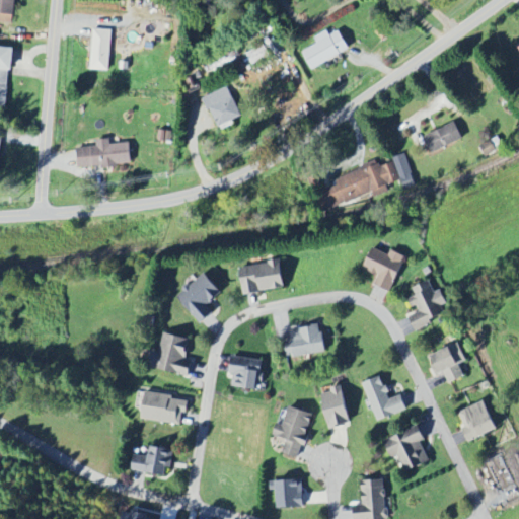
[(0,0),(0,21),(13,23),(15,0),(0,0)]
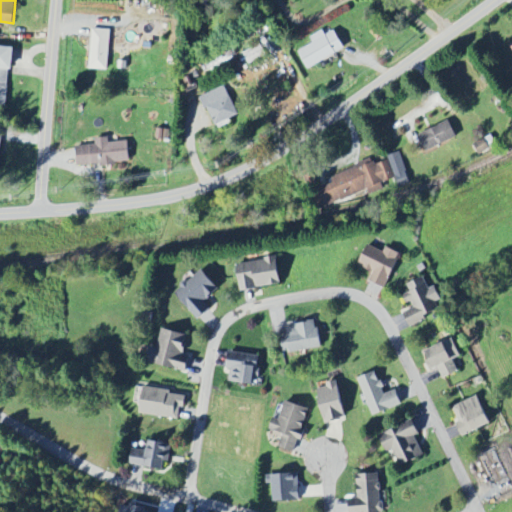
[(110,29),(91,29),(90,69),(109,69),(110,29)]
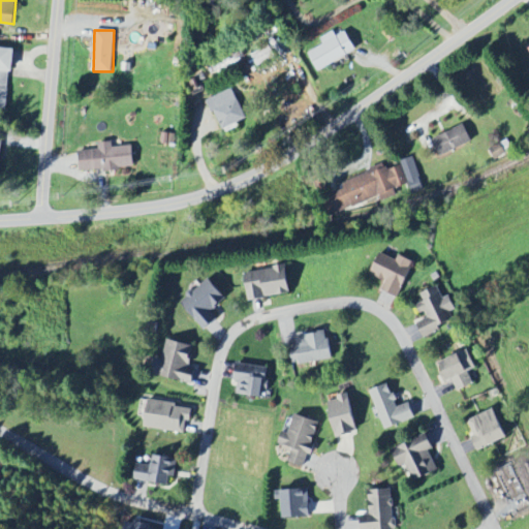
[(308,53),(318,70),(356,50),(346,31),(337,36),(334,31),(319,39),(322,45),(308,53)]
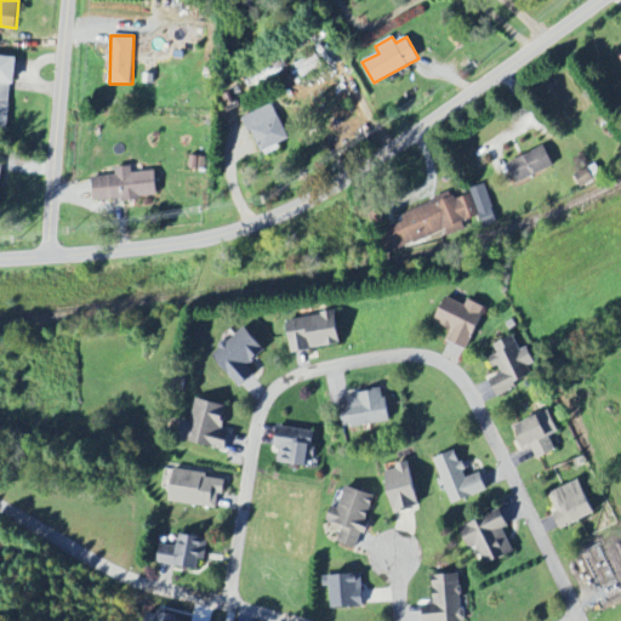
[(295,63),(302,78),(324,67),(317,53),(295,63)]
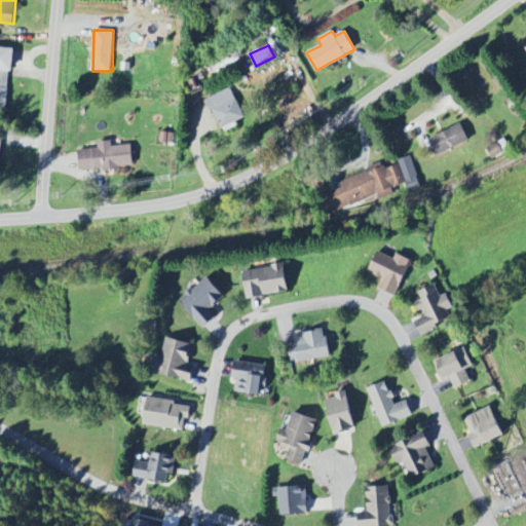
[(0,107),(7,108),(9,70),(13,71),(14,47),(0,46),(0,107)]
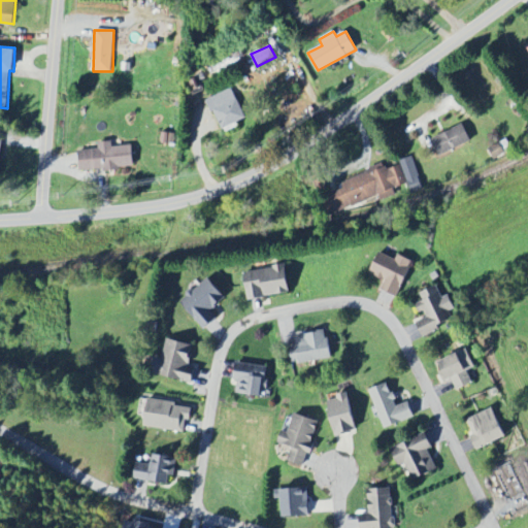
[(245,120),(234,89),(208,98),(220,130),(245,120)]
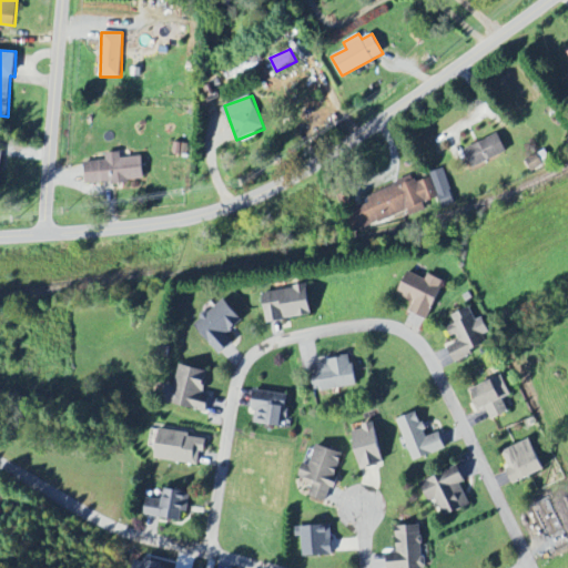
[(507,152),(498,133),(465,150),(474,168),(507,152)]
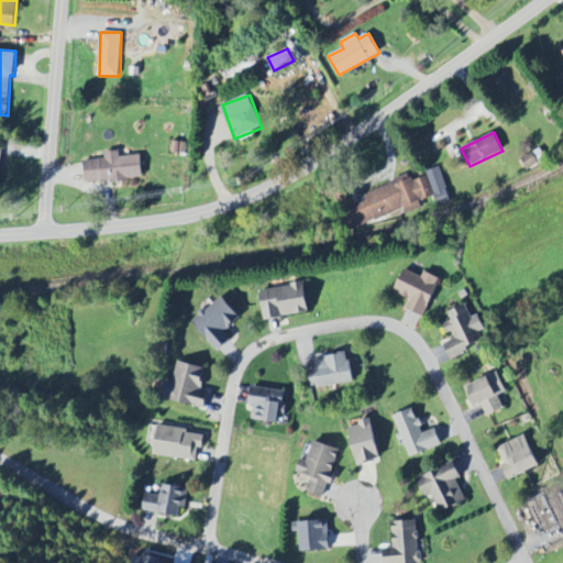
[(143,178),(141,155),(120,156),(119,151),(106,152),(106,159),(84,161),(86,183),(143,178)]
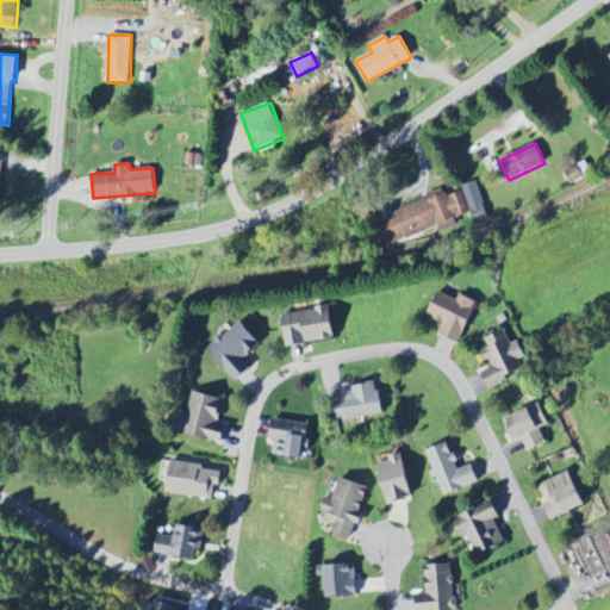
[(571,182),(584,178),(578,166),(566,170),(571,182)]
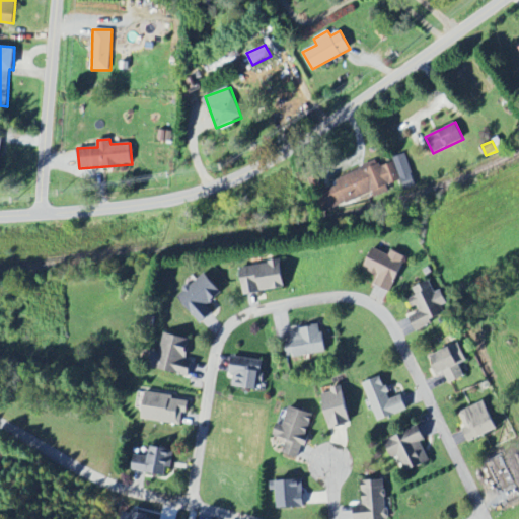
[(394,160),(404,190),(417,187),(405,156),(394,160)]
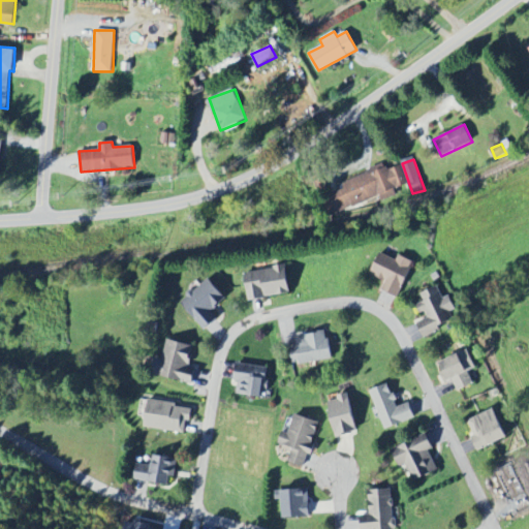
[(409,184),(399,160),(321,193),(332,217),(380,196),(382,201),(397,195),(395,190),(409,184)]
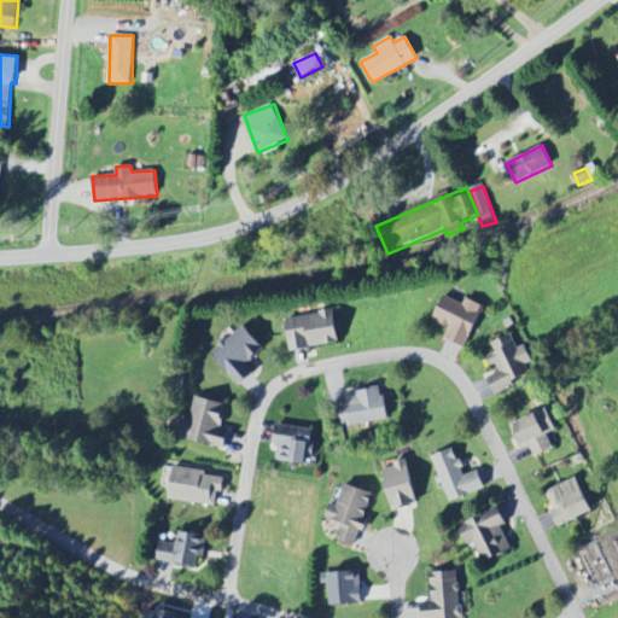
[(443,338),(466,348),(484,305),(466,298),(464,303),(444,295),(433,320),(448,326),(443,338)]
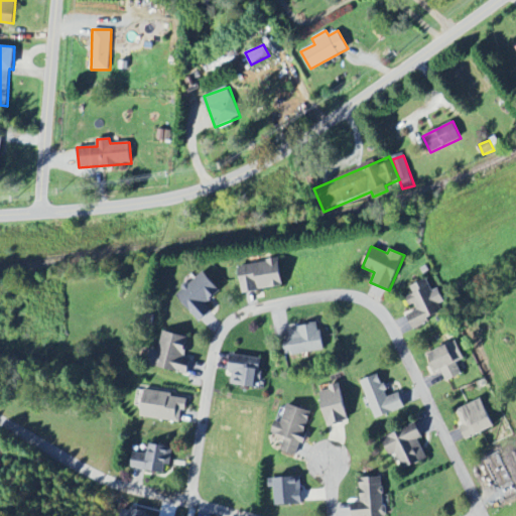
[(279,259),(239,266),(243,293),(284,286),(279,259)]
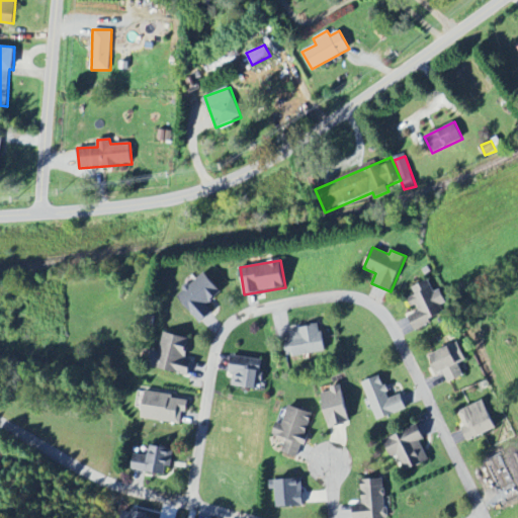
[(199,324),(216,312),(208,303),(222,293),(206,273),(177,294),(199,324)]
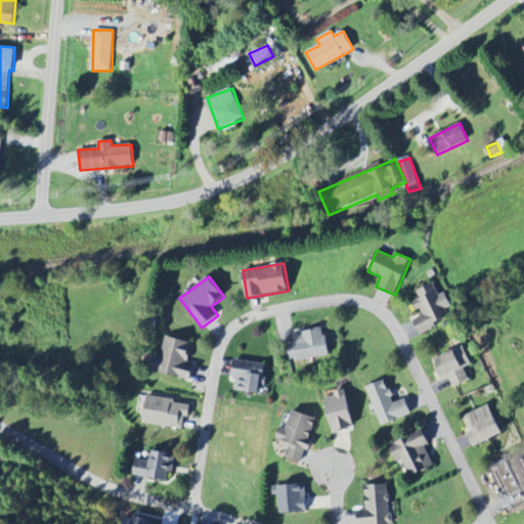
[(421,335),(437,328),(436,323),(451,317),(447,308),(451,306),(446,292),(440,295),(435,284),(417,291),(420,299),(416,301),(422,316),(415,319),(421,335)]
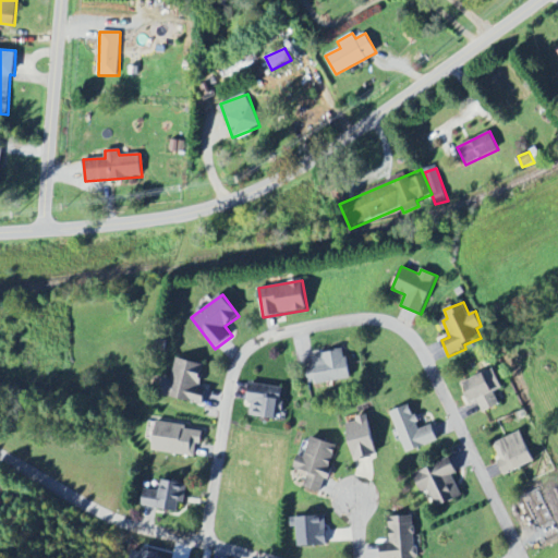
[(315,366),(307,367),(310,385),(350,380),(347,351),(313,354),(315,366)]
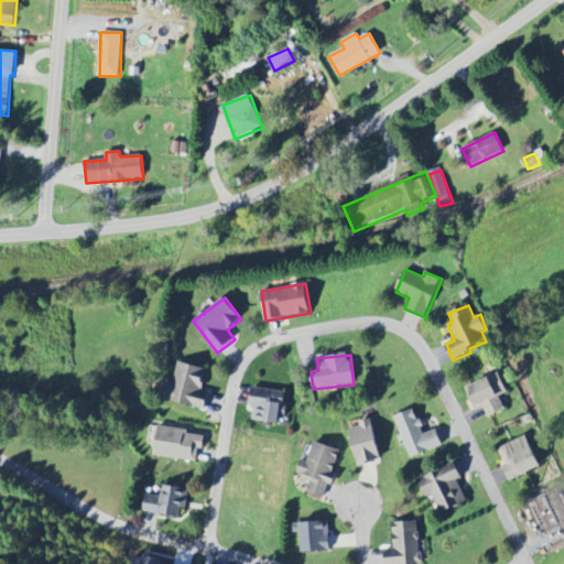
[(206,411),(212,390),(203,388),(207,369),(177,361),(167,400),(206,411)]
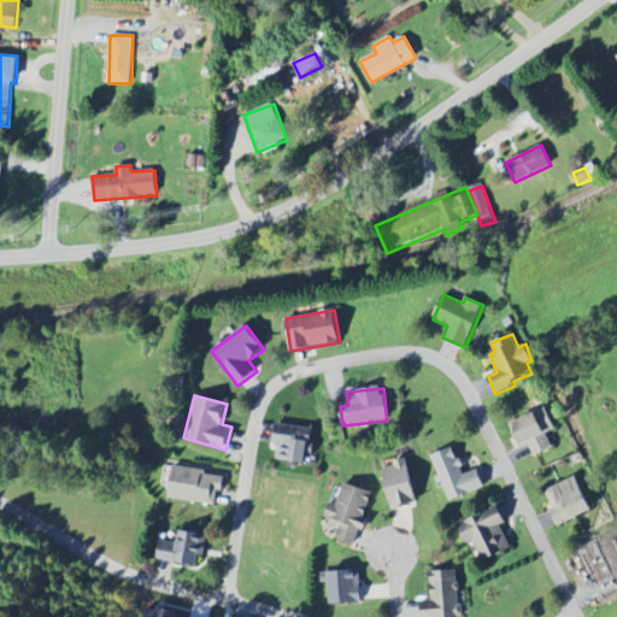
[(516,418),(538,406),(538,407),(546,404),(557,424),(547,429),(554,442),(536,452),(528,438),(521,441),(515,432),(521,428),(516,418)]
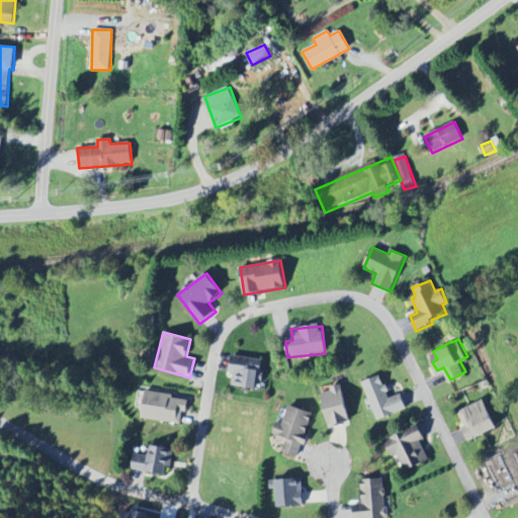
[(258,389),(261,359),(232,356),(230,373),(234,374),(233,385),(258,389)]
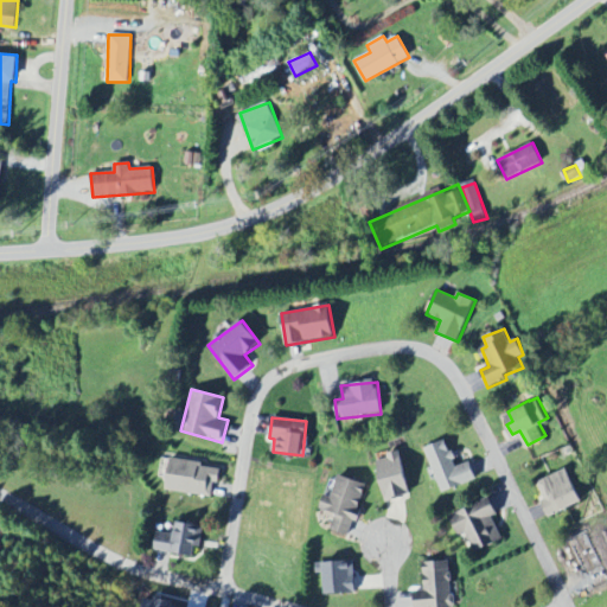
[(426,443),(443,489),(478,475),(471,458),(458,464),(454,455),(458,453),(455,447),(452,448),(446,435),(426,443)]
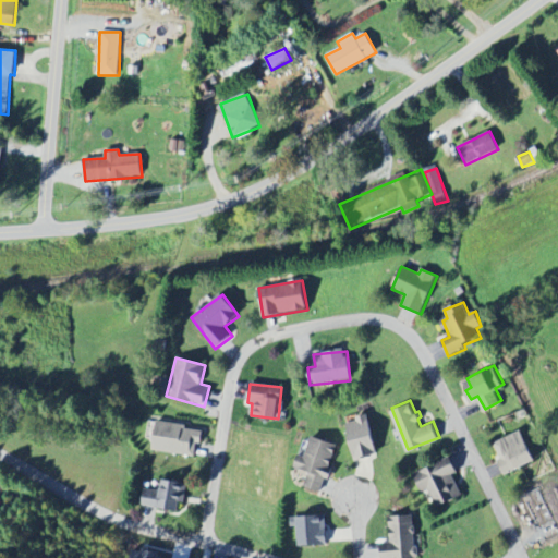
[(378,455),(367,416),(346,422),(355,461),(378,455)]
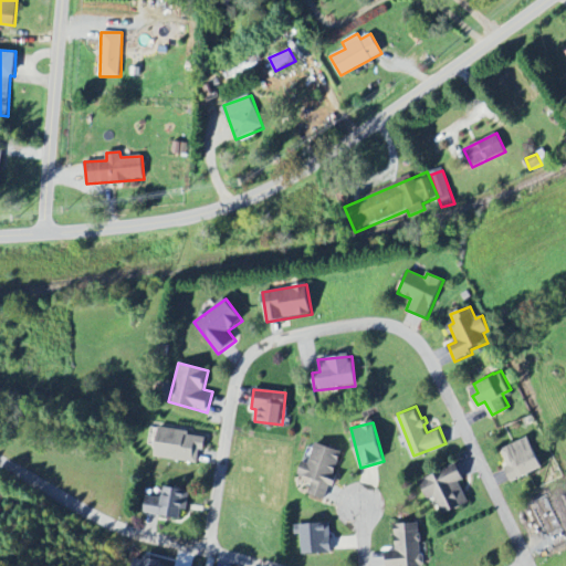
[(205,436),(159,428),(155,457),(199,464),(205,436)]
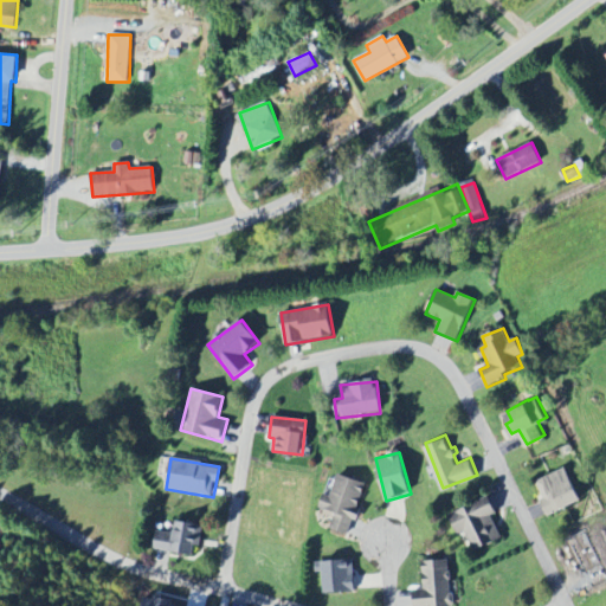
[(537,478),(567,463),(584,495),(549,513),(541,496),(546,495),(537,478)]
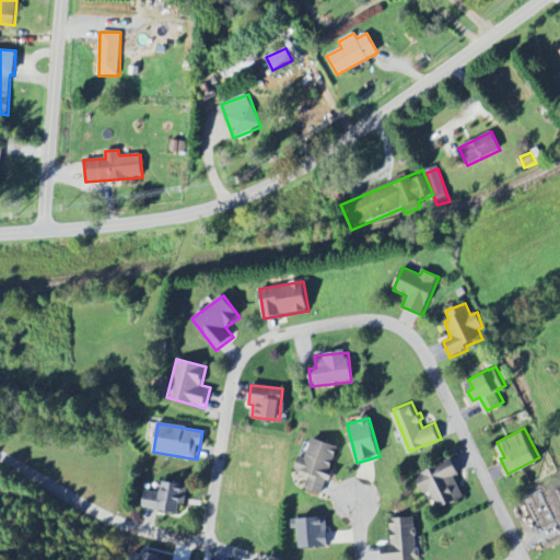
[(306,459),(298,457),(294,469),(310,474),(305,489),(323,494),(326,480),(330,481),(340,446),(312,439),(306,459)]
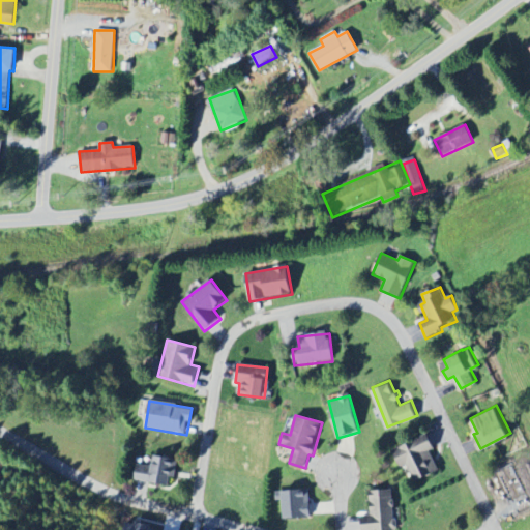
[(393,447),(429,431),(436,445),(431,447),(440,467),(416,478),(408,462),(402,465),(393,447)]
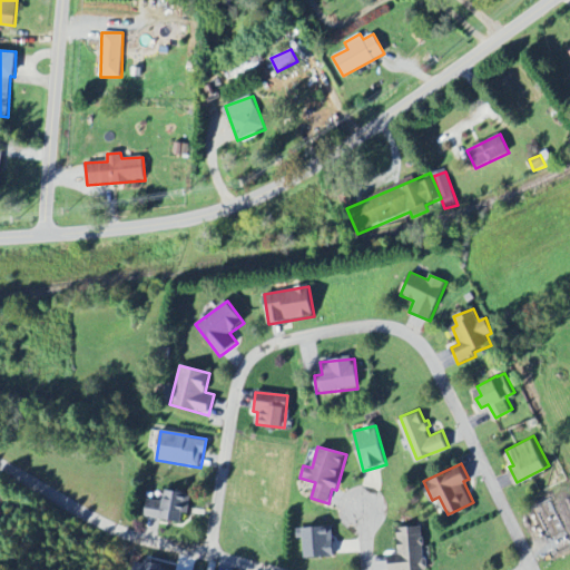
[(148,500),(146,518),(184,523),(188,493),(166,490),(164,502),(148,500)]
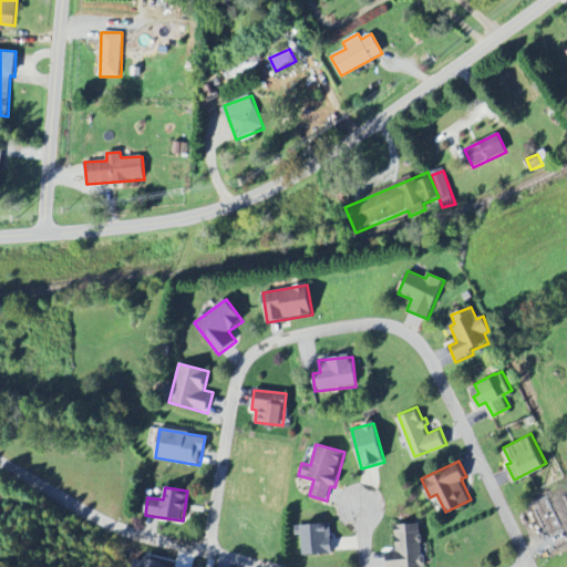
[(388,566),(422,566),(421,524),(395,525),(397,553),(388,553),(388,566)]
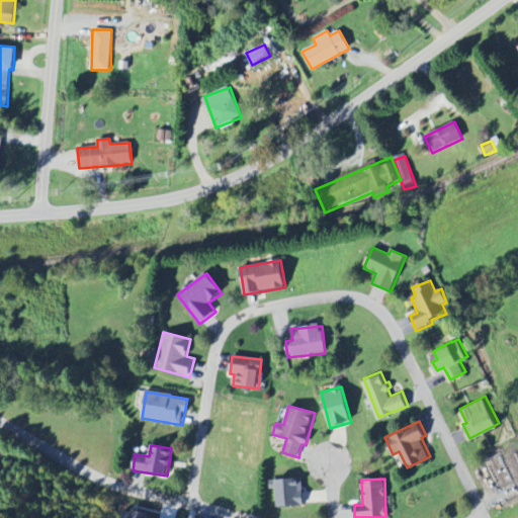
[(301,480),(270,481),(270,490),(277,490),(278,507),(303,507),(301,480)]
